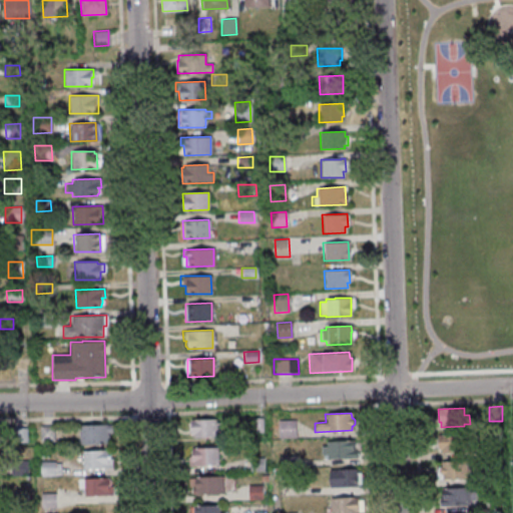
[(189,420),(190,436),(192,436),(192,438),(215,437),(215,432),(221,432),(221,423),(215,423),(215,420),(189,420)]
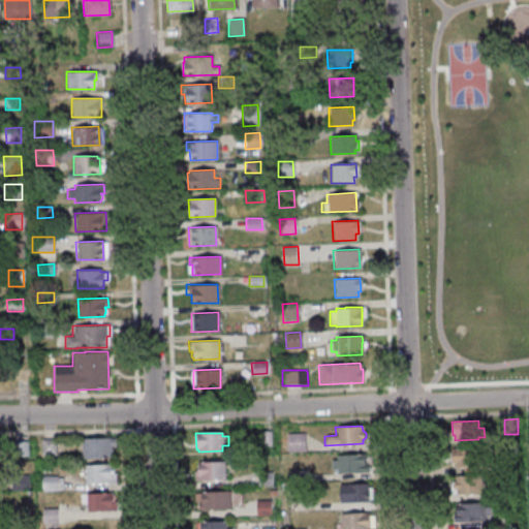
[(304,433),(305,452),(286,453),(285,434),(304,433)]
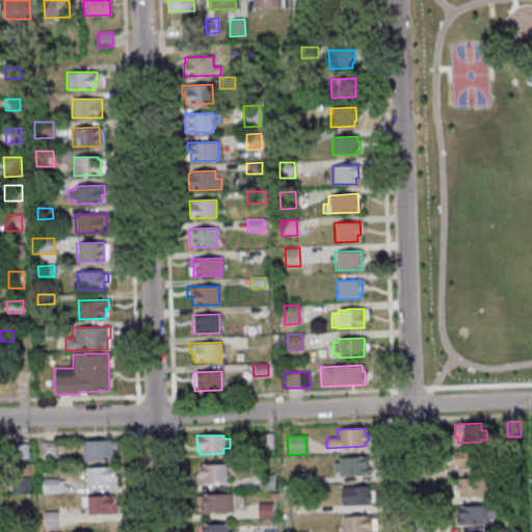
[(81,461),(80,442),(110,441),(115,441),(115,449),(112,449),(112,460),(81,461)]
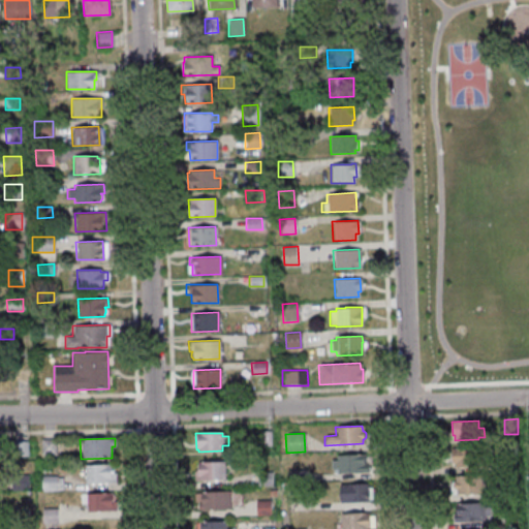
[(39,439),(40,456),(55,455),(54,439),(39,439)]
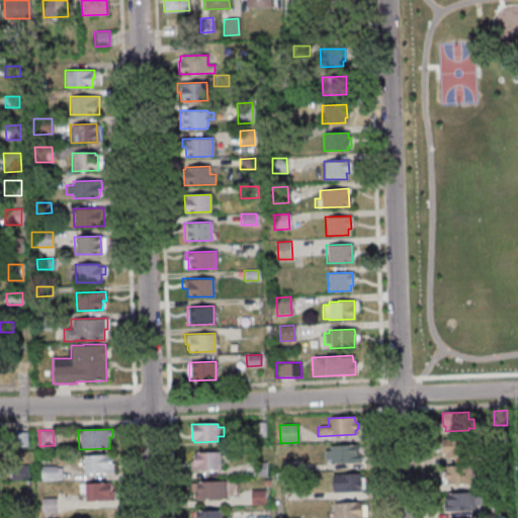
[(26,431),(26,446),(11,447),(10,431),(26,431)]
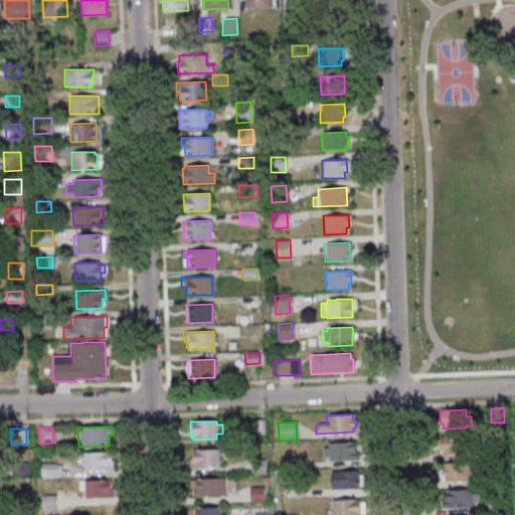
[(439,437),(465,436),(465,454),(443,455),(443,451),(439,452),(439,437)]
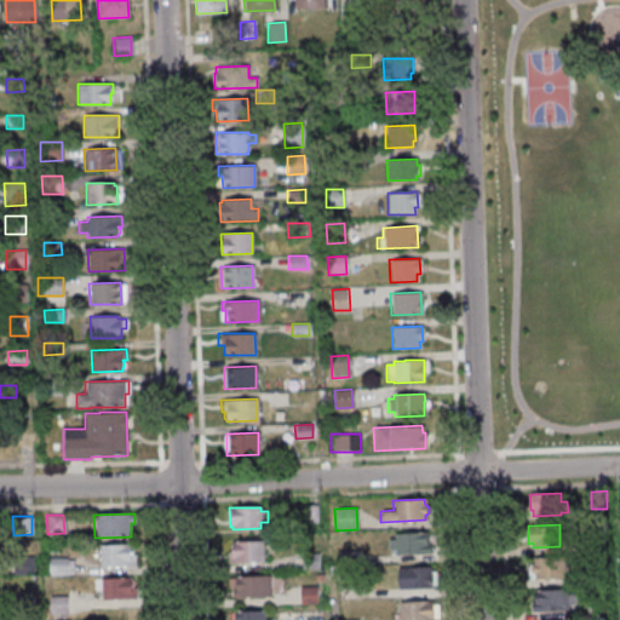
[(394,534),(426,533),(426,544),(430,544),(430,555),(394,556),(394,550),(388,550),(388,539),(394,539),(394,534)]
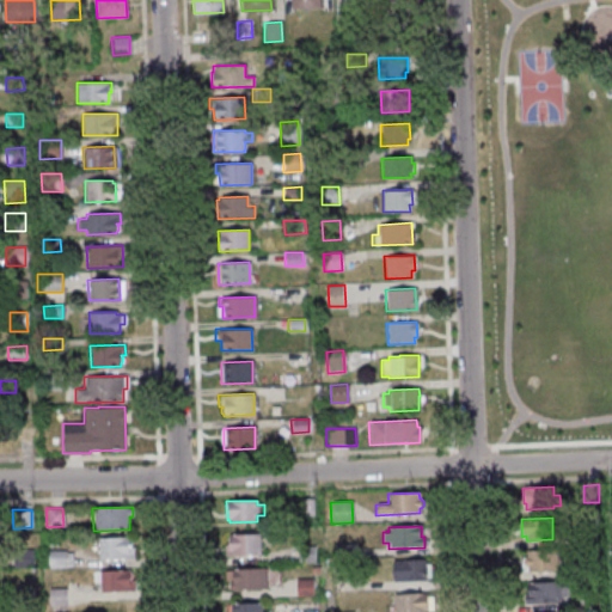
[(227,534),(228,545),(222,545),(224,556),(259,555),(259,534),(227,534)]
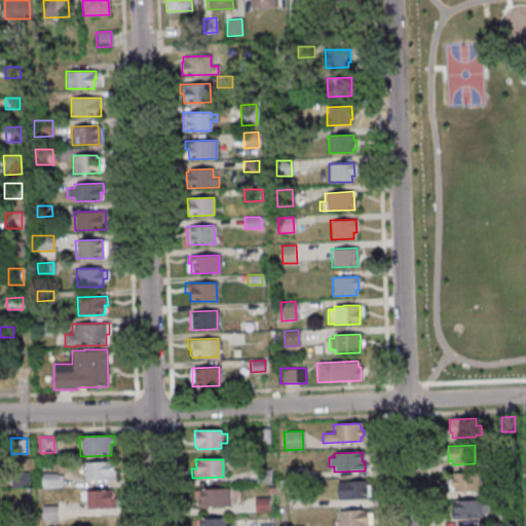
[(48,470),(48,460),(40,461),(41,470),(48,470)]
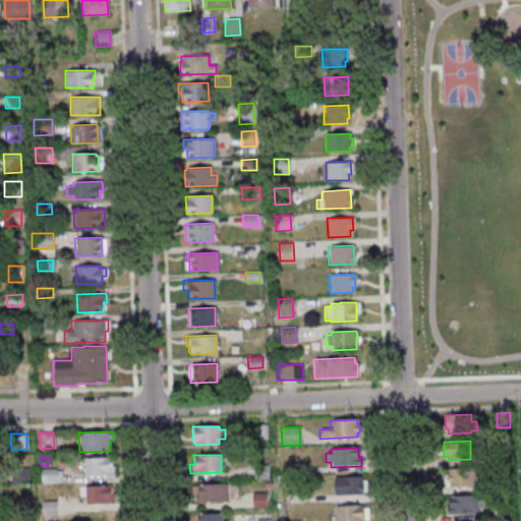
[(82,458),(82,476),(114,475),(113,466),(111,466),(110,462),(108,462),(108,457),(82,458)]
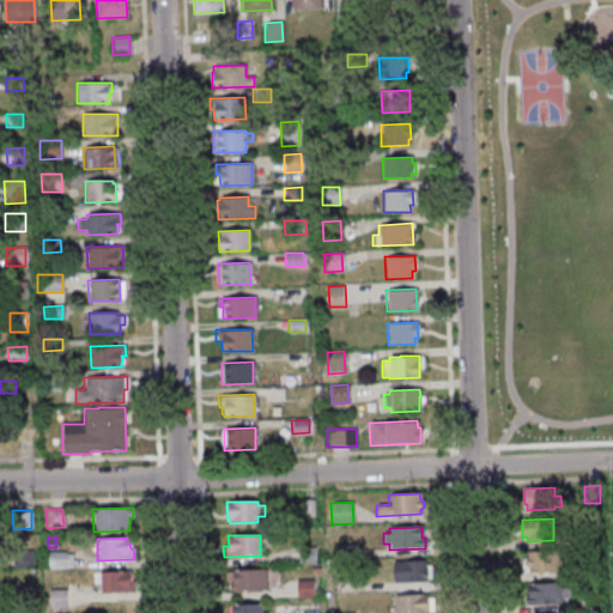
[(333,546),(333,559),(351,558),(351,545),(333,546)]
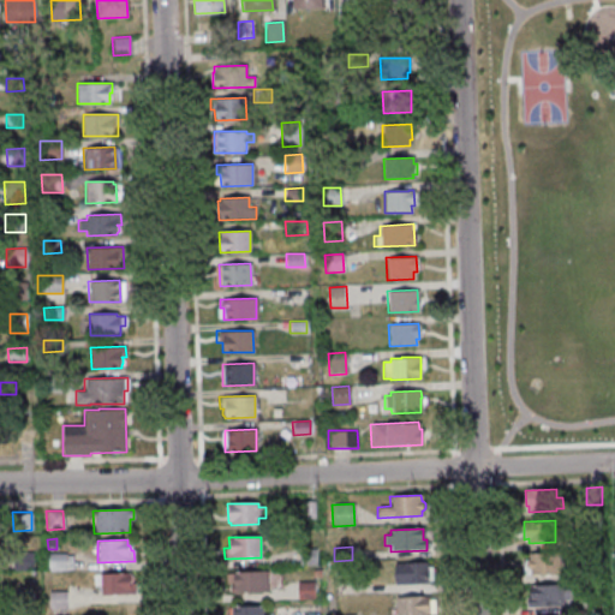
[(298,549),(298,565),(316,565),(315,549),(298,549)]
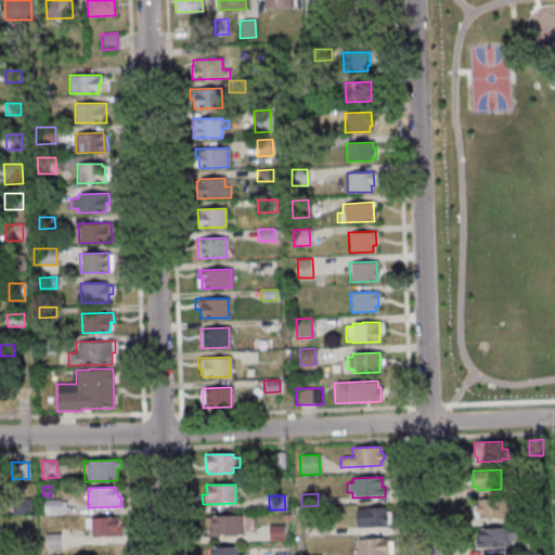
[(11,515),(29,515),(29,498),(11,499),(11,515)]
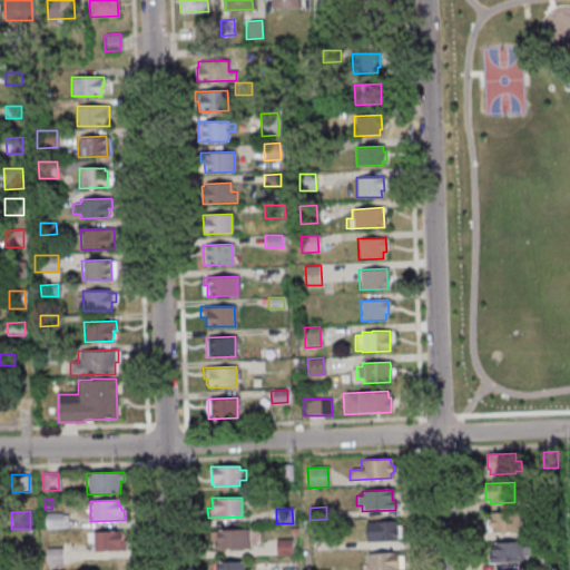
[(43,513),(60,513),(60,514),(67,514),(67,528),(60,528),(60,530),(43,530),(43,513)]
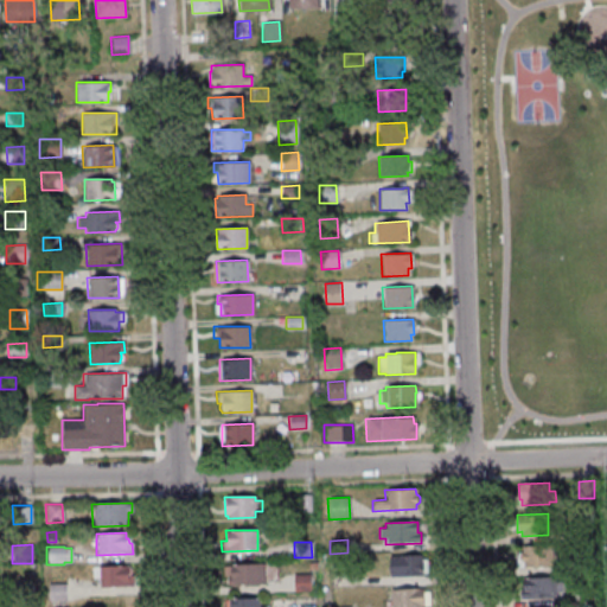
[(522,547),(522,568),(553,567),(553,547),(522,547)]
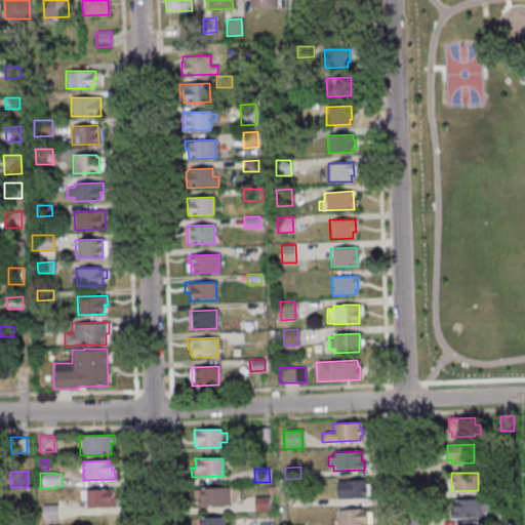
[(336,481),(336,499),(364,498),(363,480),(336,481)]
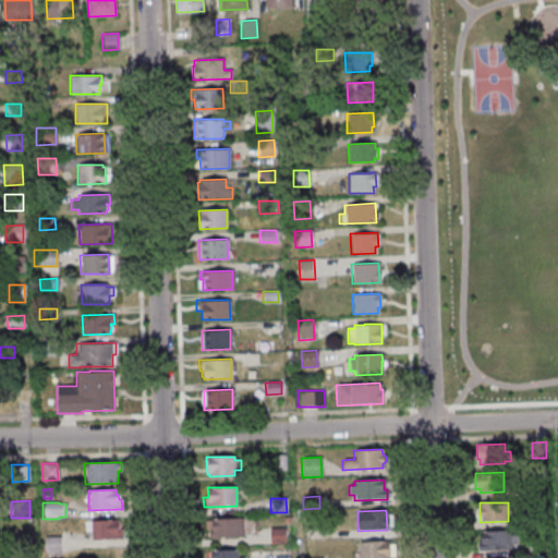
[(544,514),(544,526),(529,526),(528,516),(544,514)]
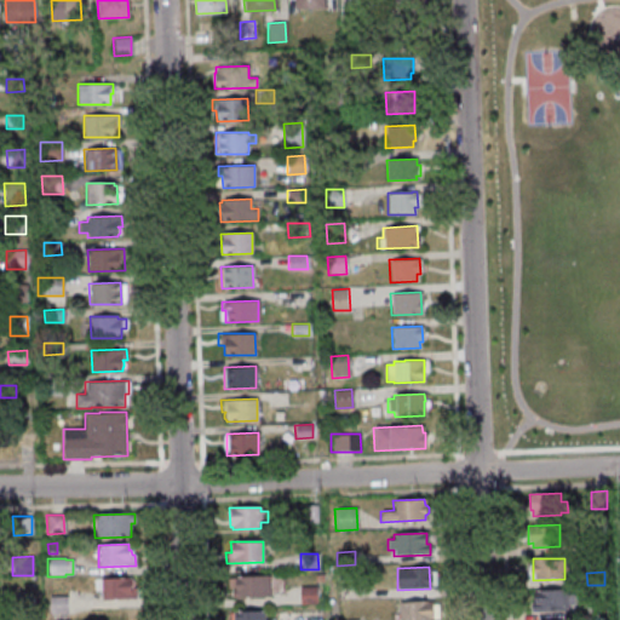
[(231,587),(235,587),(234,577),(268,577),(269,596),(231,597),(231,587)]
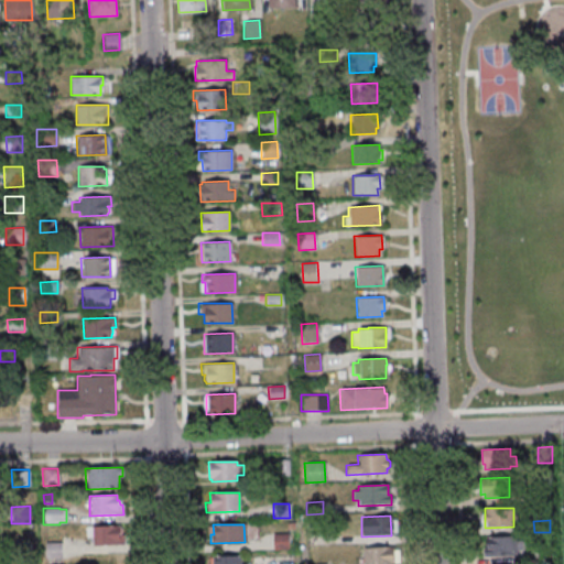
[(123,534),(123,545),(90,546),(90,538),(84,538),(84,527),(118,525),(118,534),(123,534)]
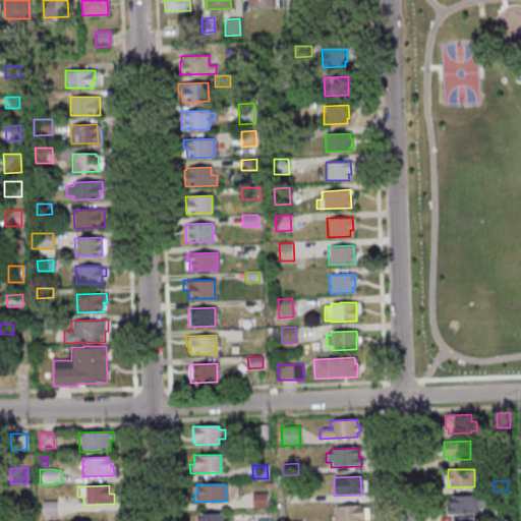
[(251,494),(251,508),(267,508),(266,494),(251,494)]
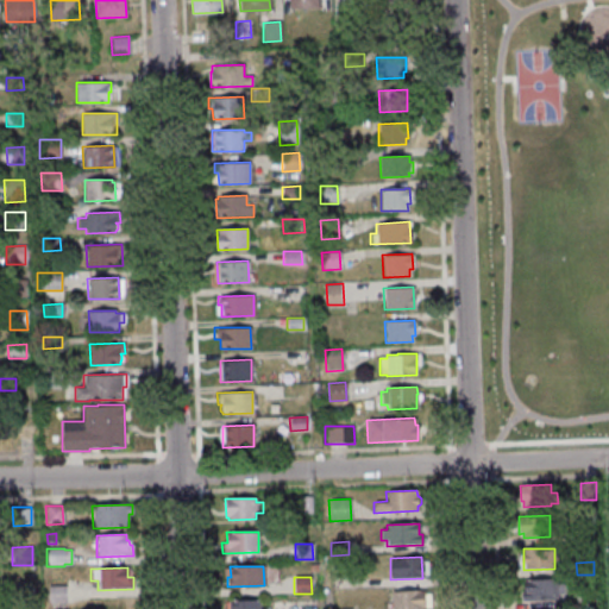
[(523,579),(525,591),(521,591),(521,601),(557,600),(557,595),(564,595),(563,584),(556,584),(556,579),(523,579)]
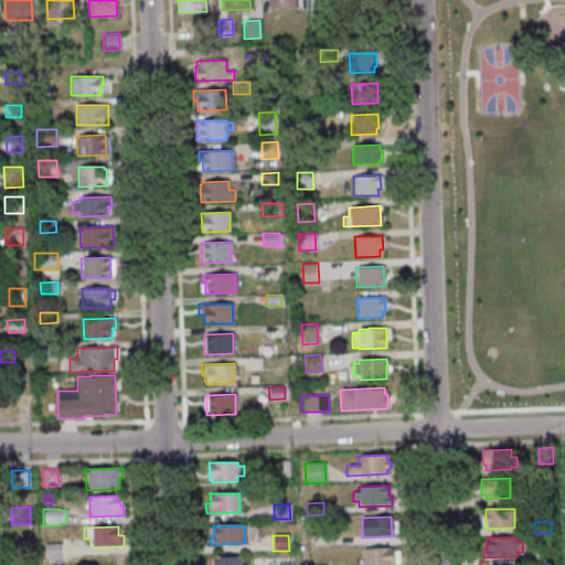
[(11,544),(11,556),(29,555),(29,543),(11,544)]
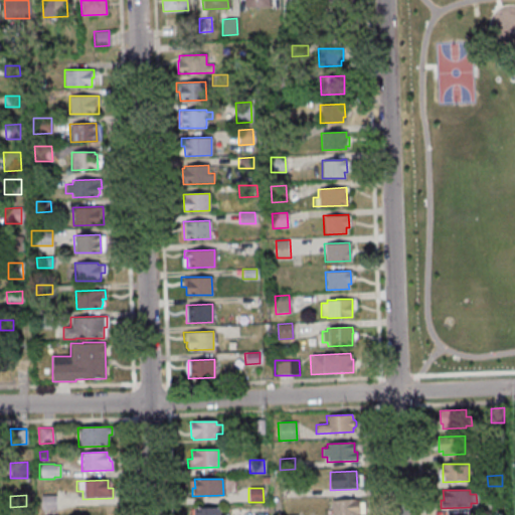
[(54,495),(55,514),(40,514),(40,496),(54,495)]
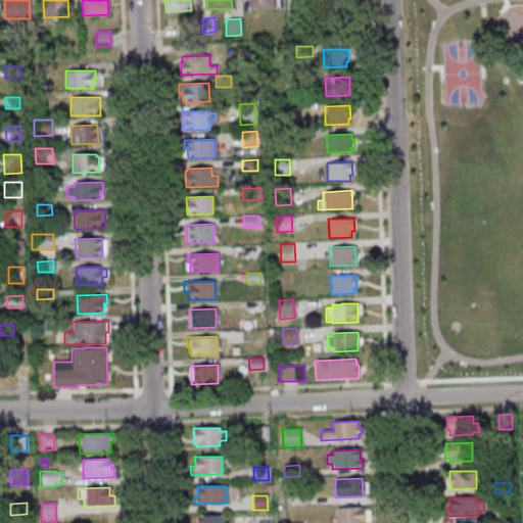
[(493,506),(494,521),(512,520),(512,505),(493,506)]
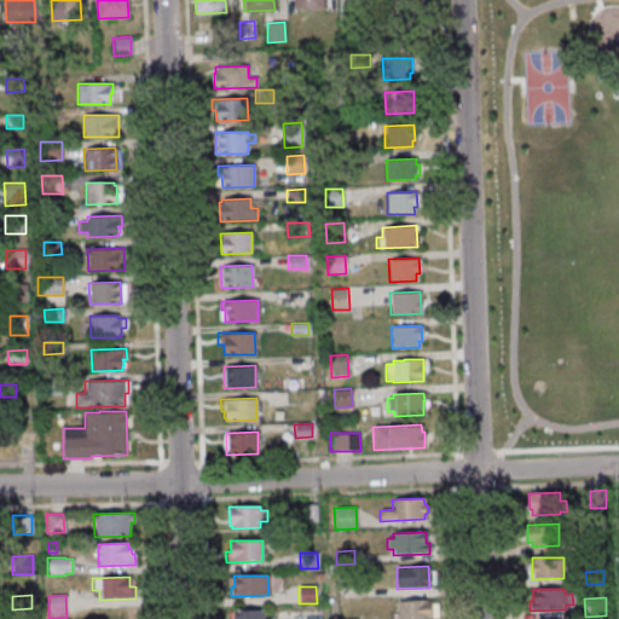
[(398,618),(398,601),(431,600),(432,618),(428,618),(398,618)]
